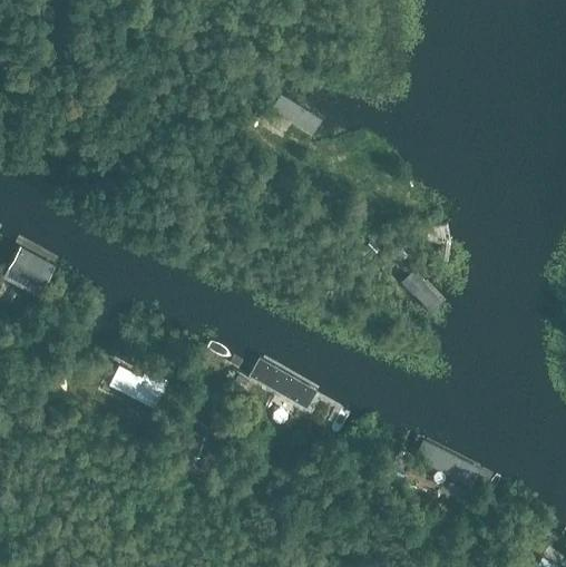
[(292,91),(279,111),(312,134),(324,110),(292,91)]
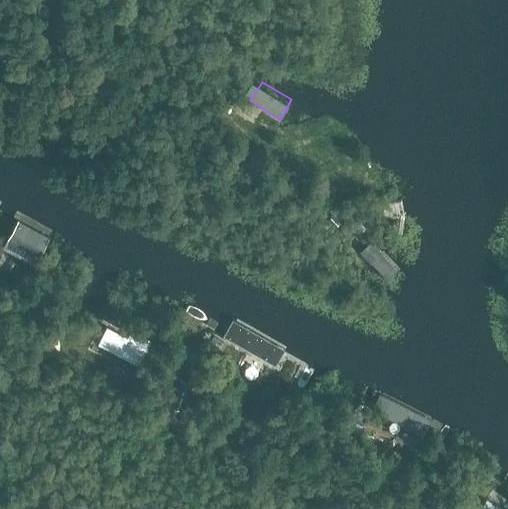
[(227,115),(233,107),(223,99),(217,107),(227,115)]
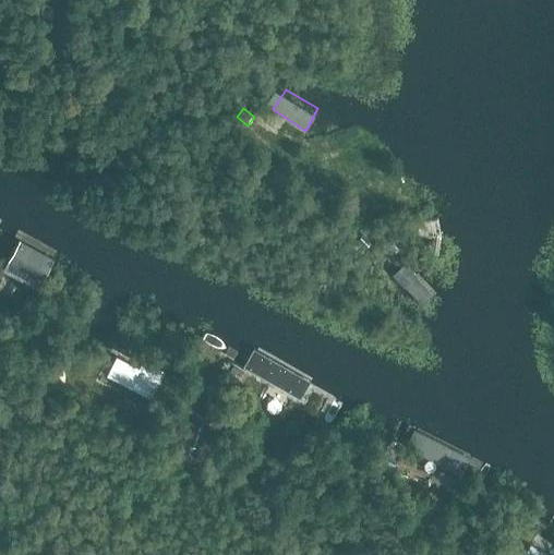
[(417,243),(437,240),(434,221),(413,225),(417,243)]
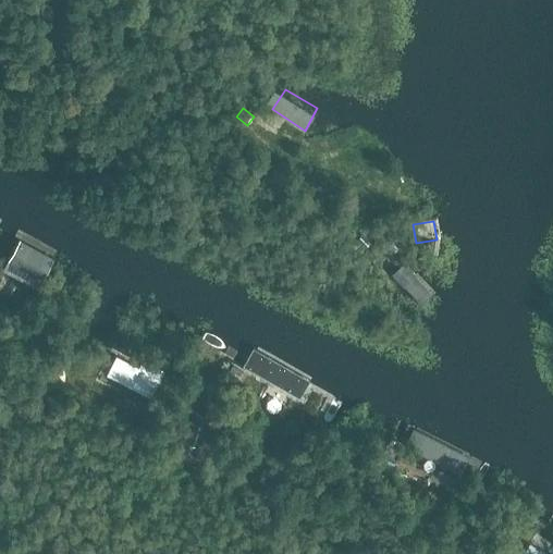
[(363,253),(368,245),(358,238),(353,246),(363,253)]
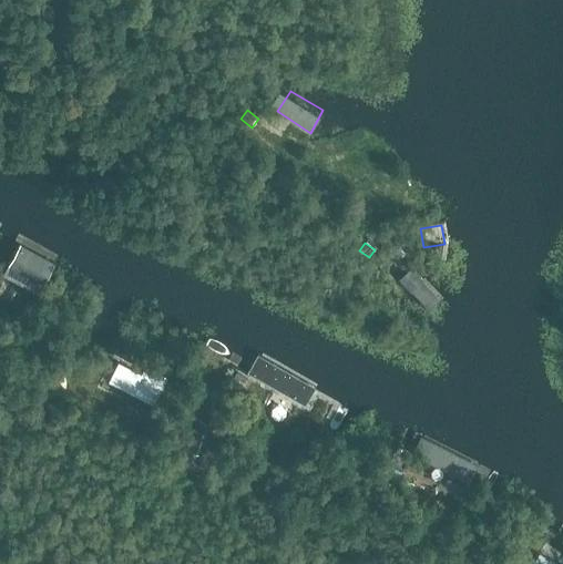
[(37,295),(53,265),(19,245),(7,267),(26,277),(20,286),(37,295)]
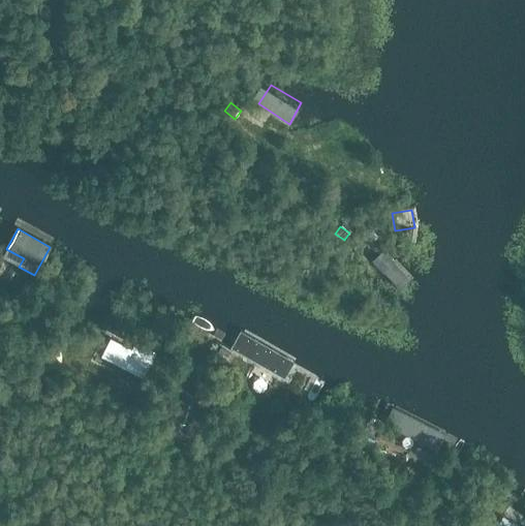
[(383,245),(370,252),(395,286),(407,278),(383,245)]
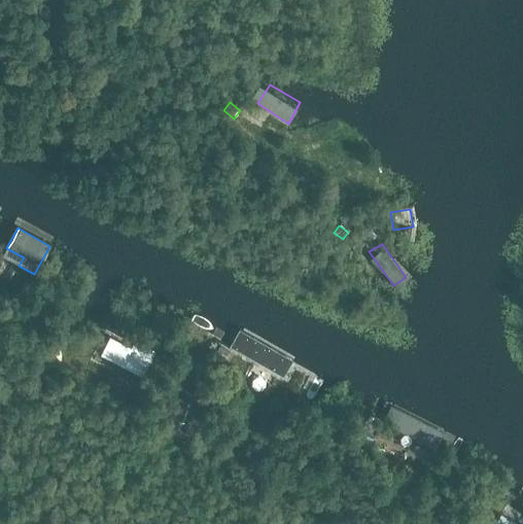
[(198,353),(207,337),(171,316),(162,333),(198,353)]
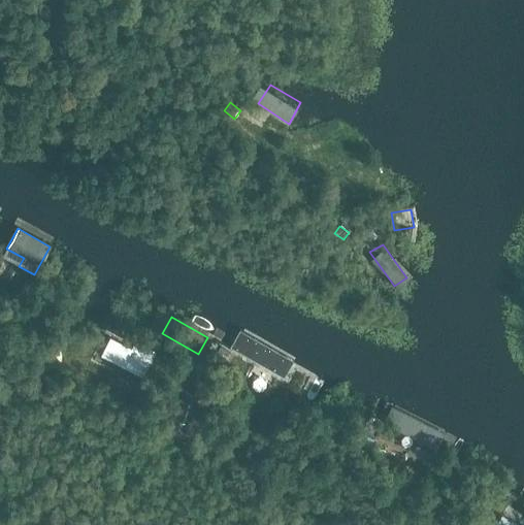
[(284,378),(293,361),(239,330),(230,348),(284,378)]
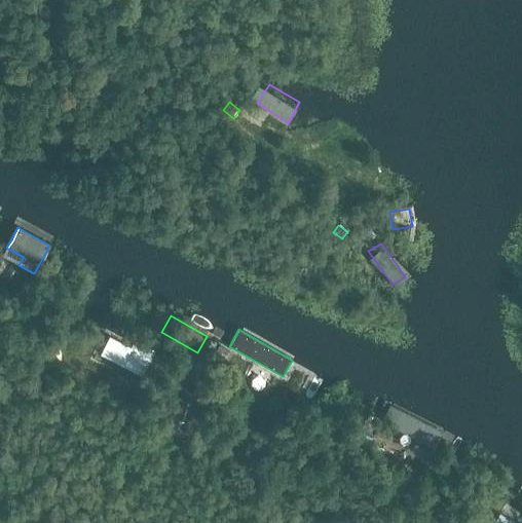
[(132,349),(111,338),(108,345),(107,344),(102,353),(107,356),(107,355),(142,372),(153,350),(136,341),(132,349)]
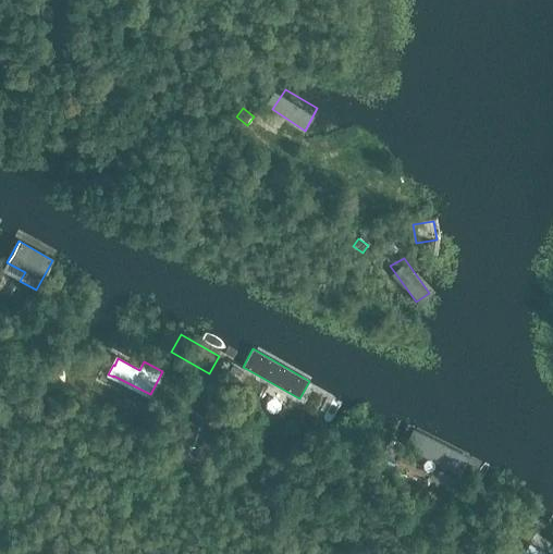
[(200,447),(211,417),(188,408),(177,439),(200,447)]
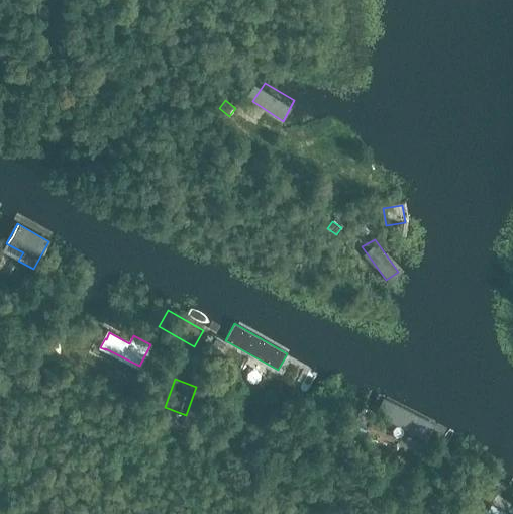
[(428,443),(437,425),(384,399),(376,417),(428,443)]
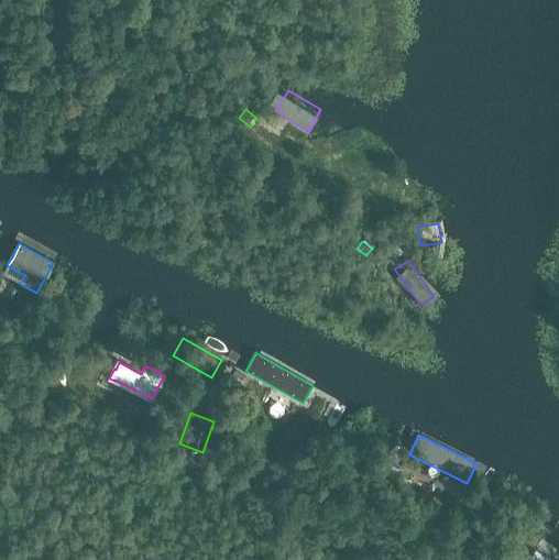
[(391,480),(395,471),(384,465),(380,474),(391,480)]
